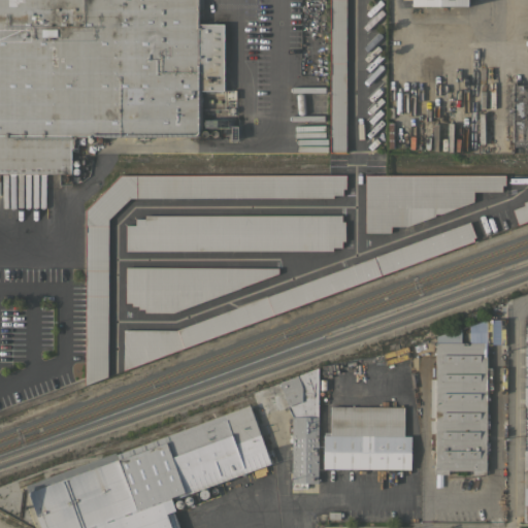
[(0,0),(198,0),(198,25),(223,25),(223,90),(201,90),(201,120),(227,120),(228,127),(201,127),(201,131),(204,131),(206,131),(207,132),(207,133),(207,134),(206,136),(205,137),(203,137),(202,137),(100,137),(102,139),(102,140),(102,142),(100,143),(97,142),(96,141),(96,139),(97,137),(92,137),(93,138),(93,140),(92,142),(91,143),(89,143),(87,141),(87,139),(88,138),(88,137),(73,137),(73,147),(70,147),(71,173),(0,173),(0,0)]
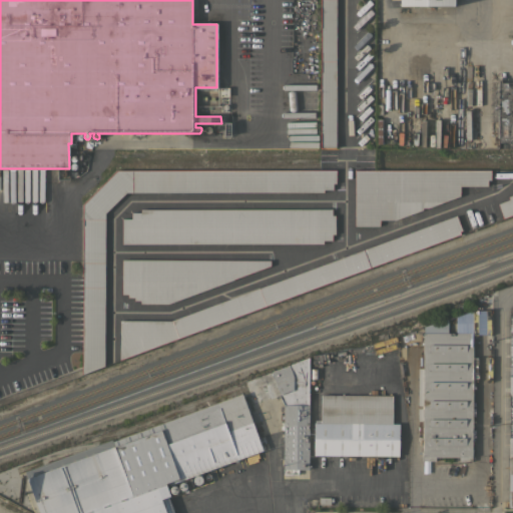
[(320,147),(320,0),(335,0),(335,147),(320,147)]
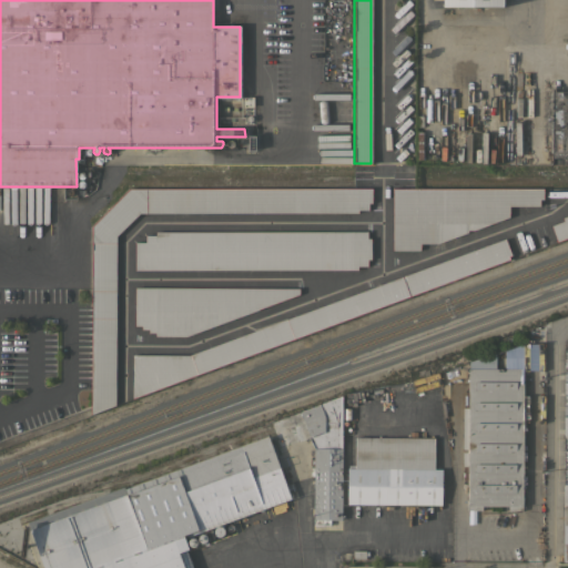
[(567,164),(521,164),(521,91),(567,91),(567,164)]
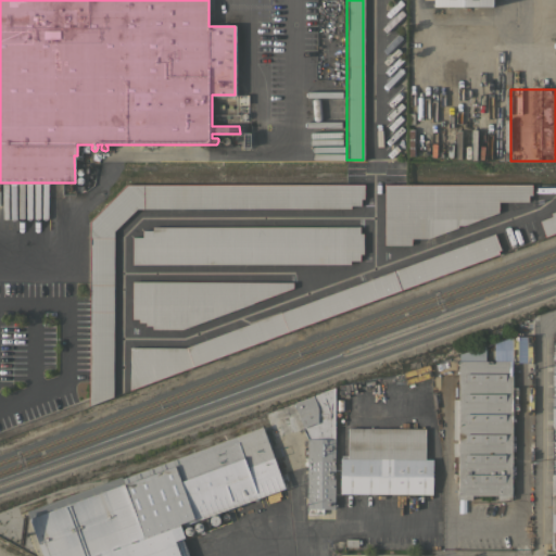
[(531,184),(531,194),(528,194),(528,201),(498,201),(498,212),(463,225),(457,225),(457,227),(428,238),(411,238),(411,244),(383,244),(383,184),(531,184)]
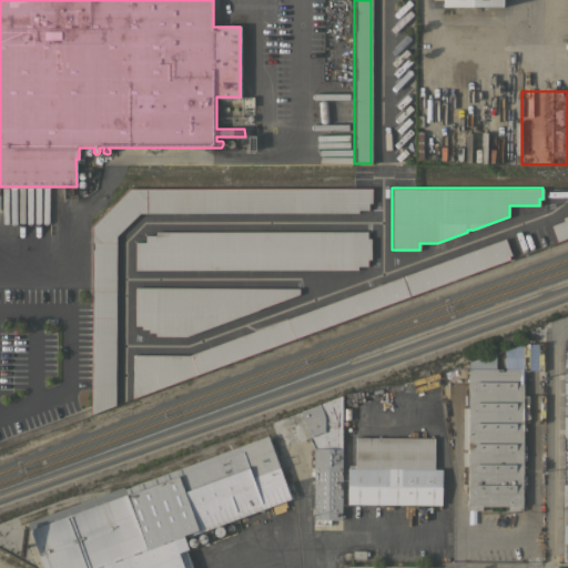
[(92,226),(130,189),(372,189),(372,203),(368,203),(368,210),(357,210),(357,213),(140,213),(117,236),(115,405),(91,414),(92,226)]
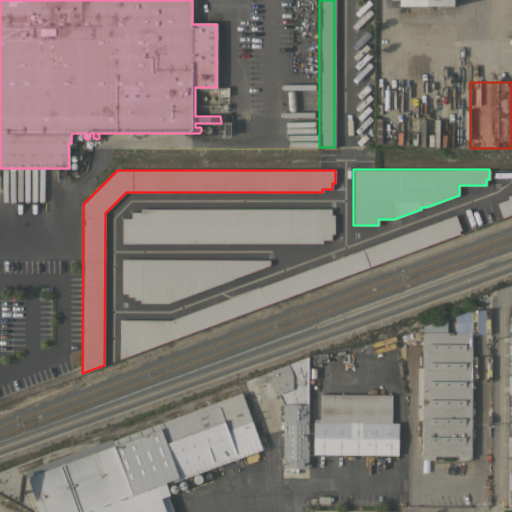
[(511,213),(502,217),(497,203),(507,199),(506,196),(511,193),(511,213)]
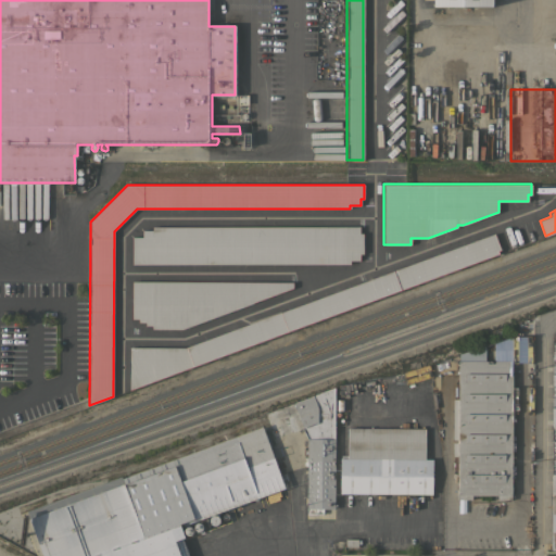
[(359,227),(359,234),(363,234),(363,254),(359,254),(359,261),(350,261),(350,264),(133,264),(133,238),(142,238),(142,230),(152,230),(152,227),(359,227)]
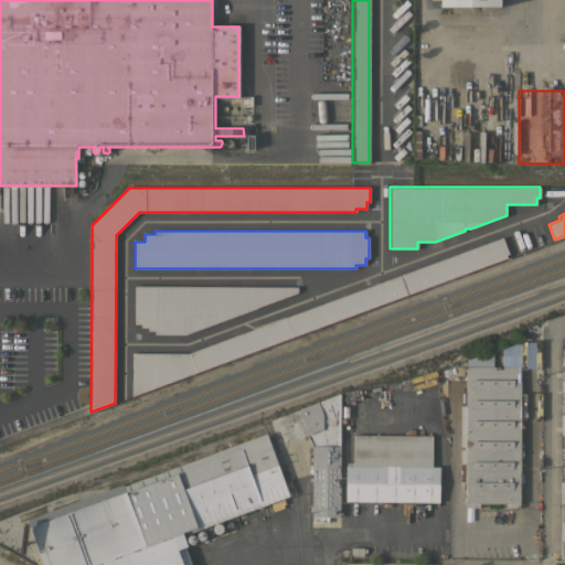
[(502,237),(508,254),(505,255),(507,258),(132,396),(132,353),(189,353),(502,237)]
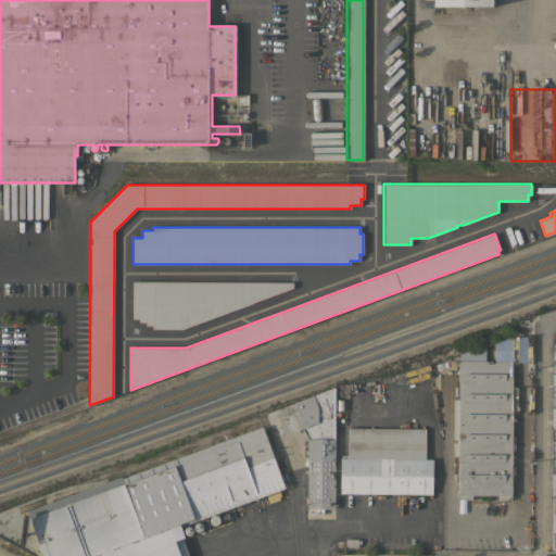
[(293,282),(293,288),(182,329),(152,329),(152,326),(146,326),(146,323),(139,323),(139,319),(133,319),(131,281),(293,282)]
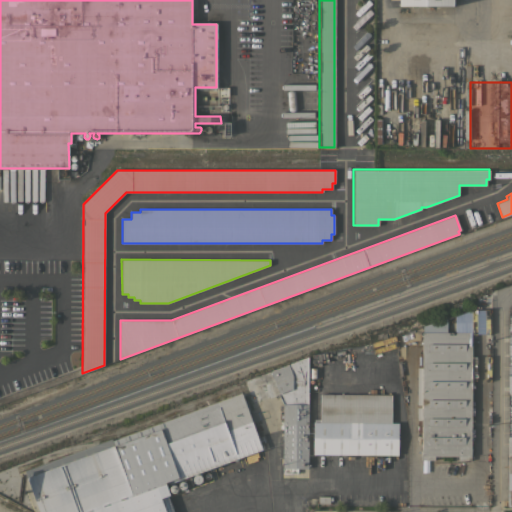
[(470,460),(458,460),(458,456),(434,455),(434,459),(419,459),(420,450),(421,450),(422,326),(446,319),(446,332),(471,332),(470,460)]
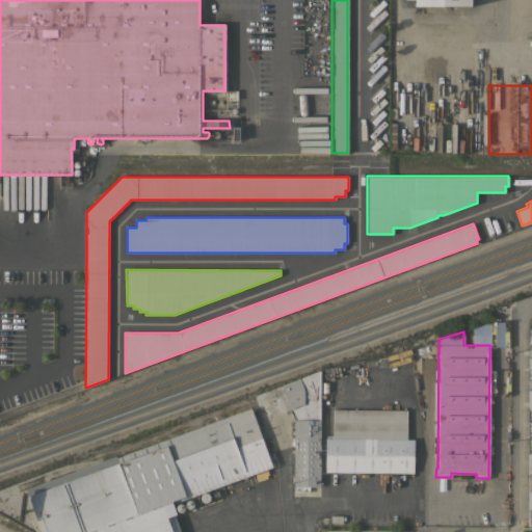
[(321,371),(319,487),(310,487),(310,493),(293,493),(294,421),(289,410),(289,409),(281,386),(321,371)]
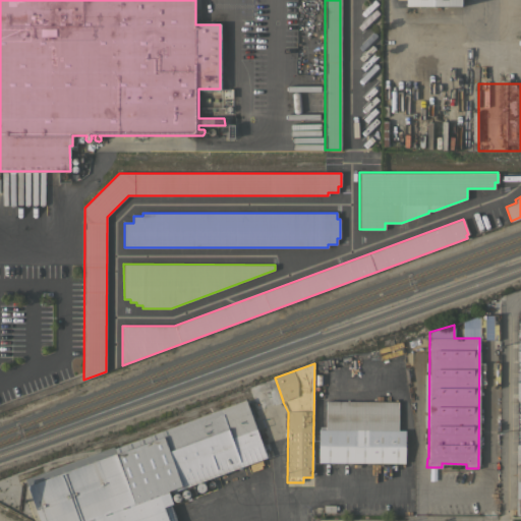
[(169,494),(173,503),(171,504),(176,520),(39,520),(24,480),(113,446),(115,451),(244,400),(267,458),(169,494)]
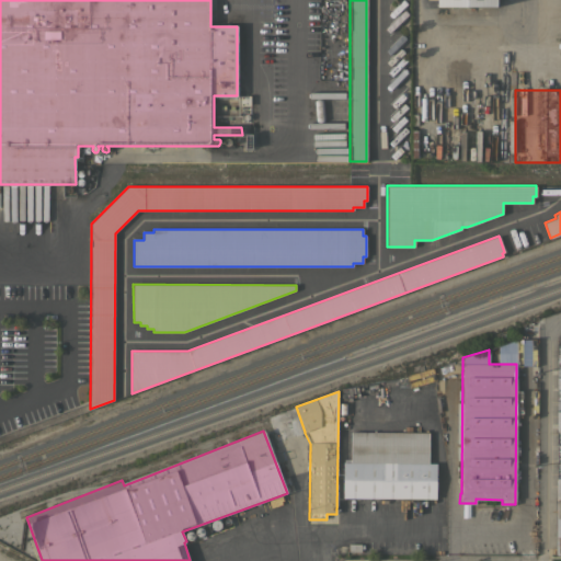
[(343,497),(343,462),(351,462),(351,432),(428,432),(428,464),(436,464),(435,499),(343,497)]
